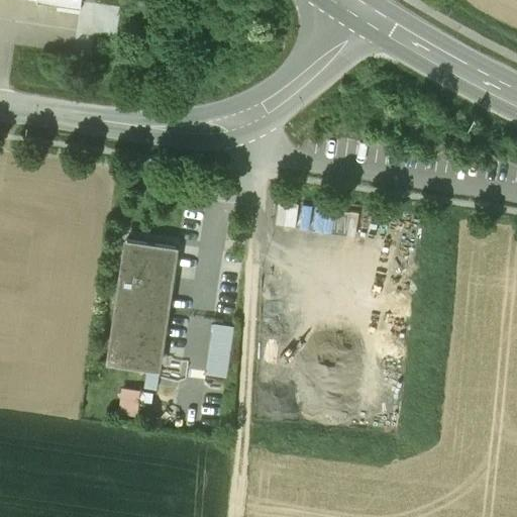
[(42,0),(58,2),(57,9),(79,12),(81,0),(42,0)]
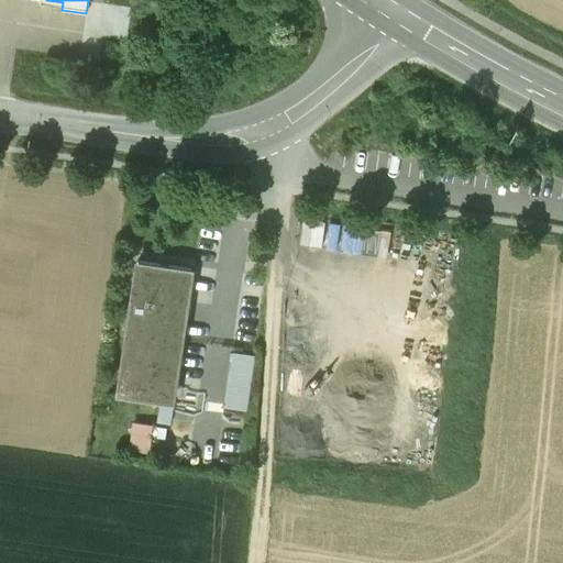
[(221,63),(214,75),(220,77),(225,66),(221,63)]
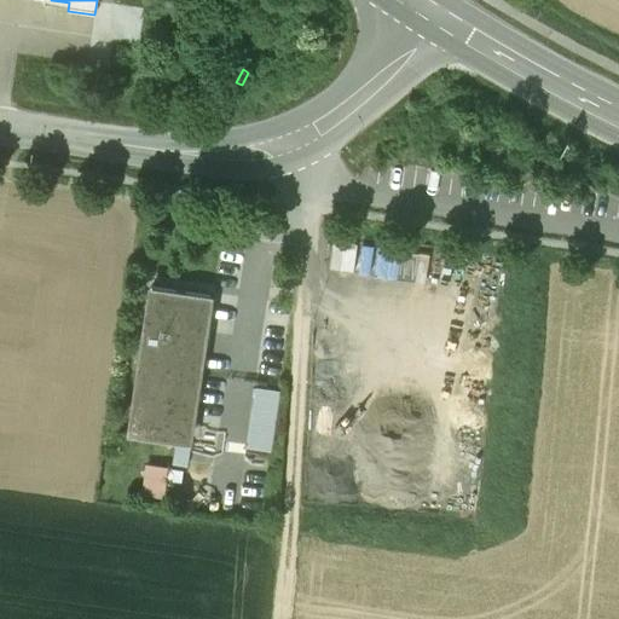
[(210,295),(151,287),(131,431),(189,439),(210,295)]
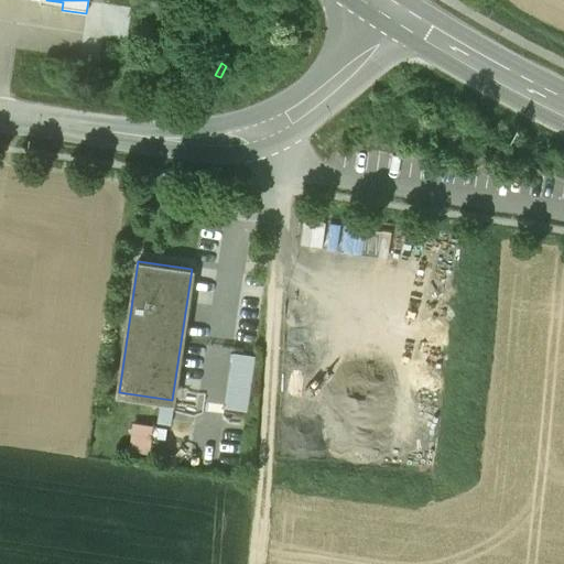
[(255,355),(232,351),(225,407),(246,410),(255,355)]
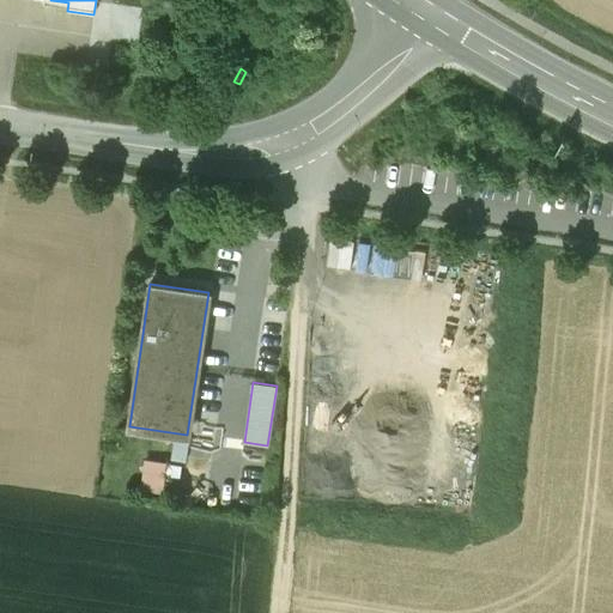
[(189,441),(174,438),(171,459),(186,461),(189,441)]
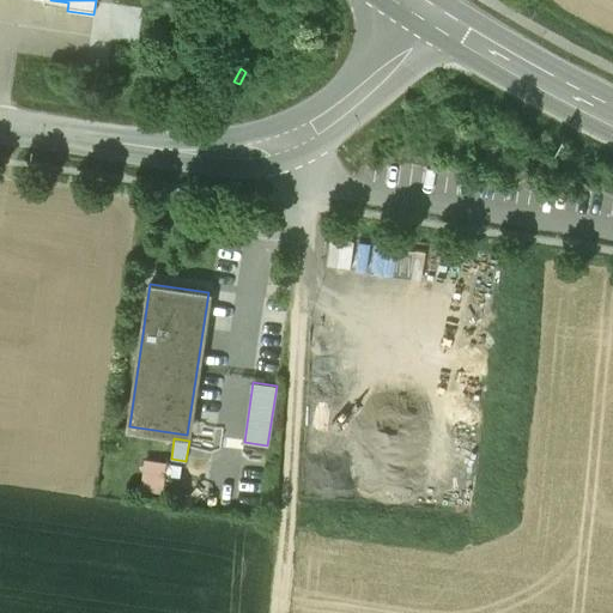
[(165,474),(180,475),(181,465),(168,462),(165,474)]
